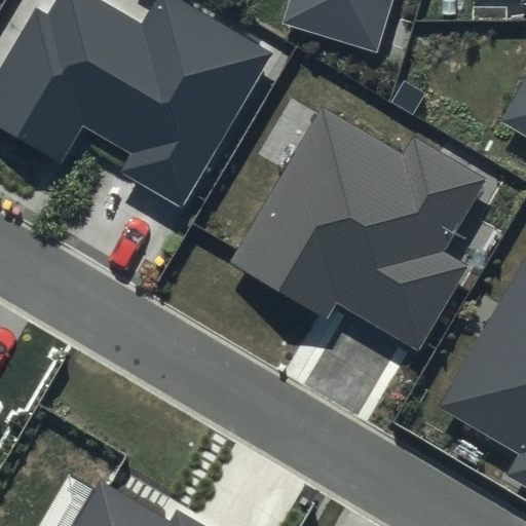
[(61,0),(50,17),(36,8),(0,69),(0,132),(62,168),(85,129),(132,156),(122,173),(183,209),(274,54),(181,0),(159,0),(143,28),(95,0),(61,0)]
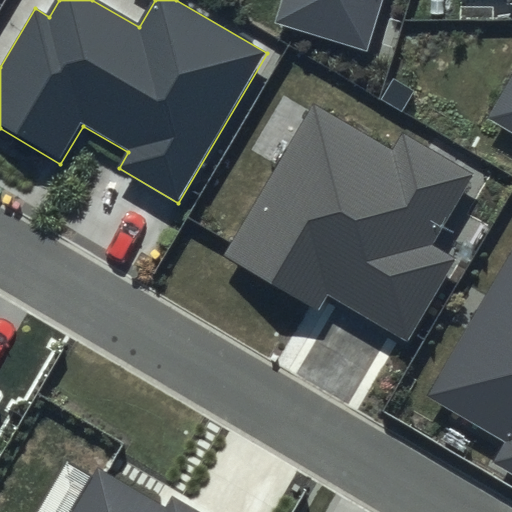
[(282,0),(275,24),(366,51),(381,0),(282,0)]
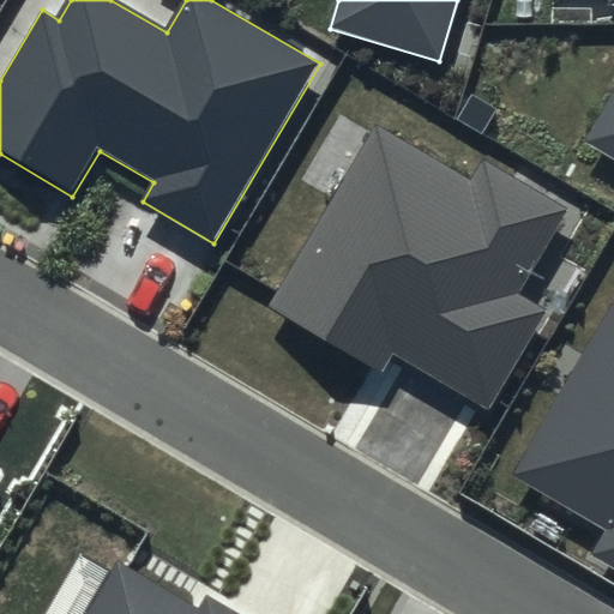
[(613,91),(581,146),(613,166),(613,91)]
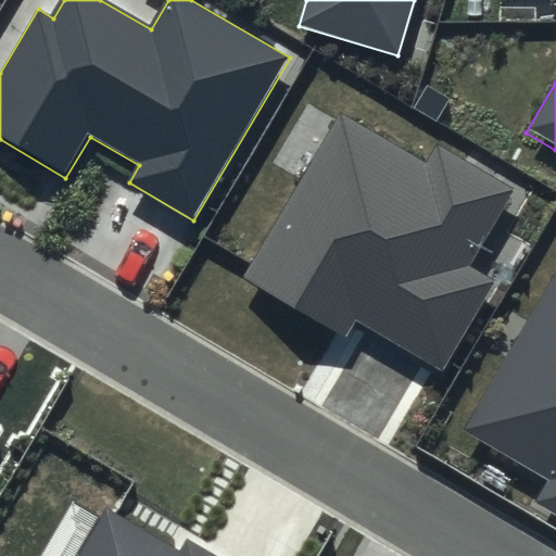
[(515,187),(437,141),(425,161),(338,111),(241,276),(344,336),(354,317),(443,368),(494,281),(468,266),(515,187)]
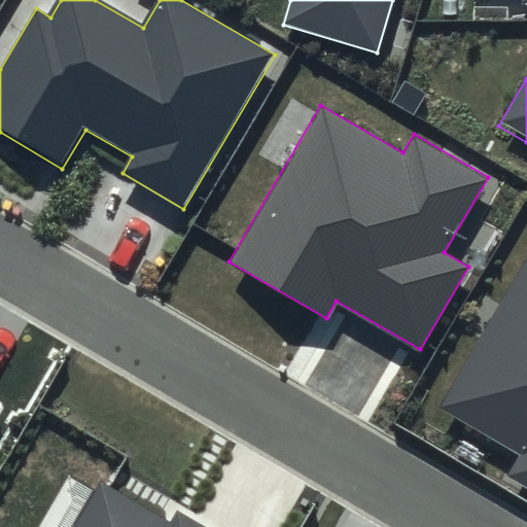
[(526,255),(438,410),(519,456),(507,476),(526,487),(526,255)]
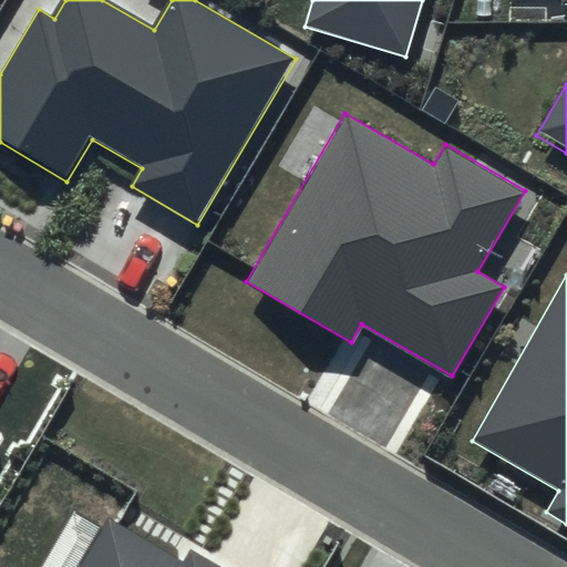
[(184,563),(107,518),(79,566),(222,566),(192,549),(184,563)]
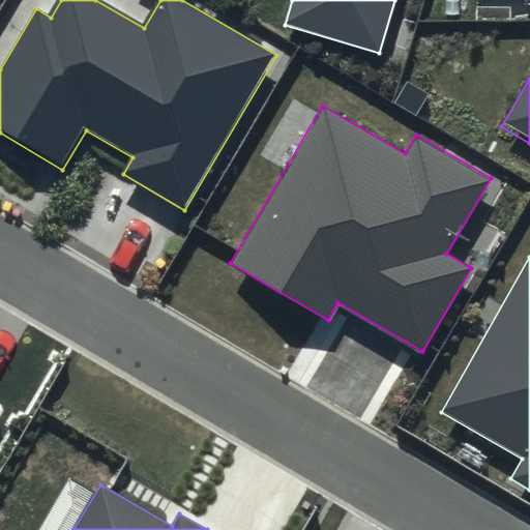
All buildings are outlined.
